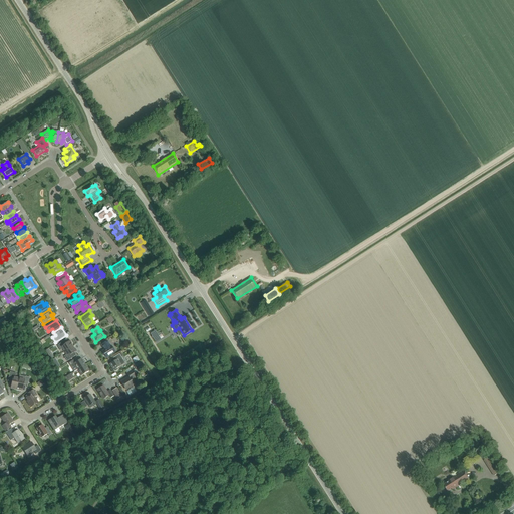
[(156,346),(162,343),(157,332),(152,335),(156,346)]
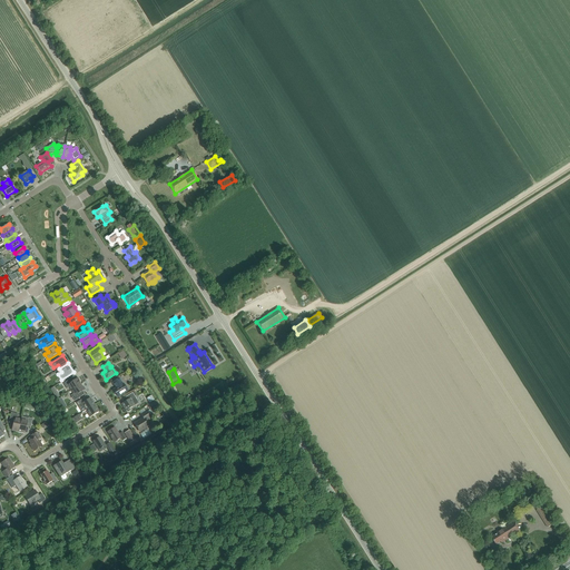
[(71,391),(80,384),(79,382),(80,381),(78,379),(72,382),(70,379),(64,383),(67,389),(69,387),(71,391)]
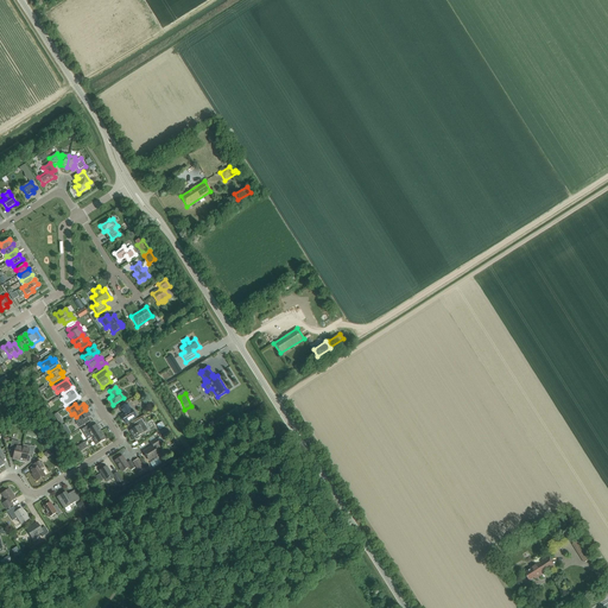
[(121,416),(121,418),(121,419),(121,420),(122,420),(122,422),(124,422),(125,422),(126,424),(137,417),(131,410),(127,404),(120,409),(124,415),(121,416)]
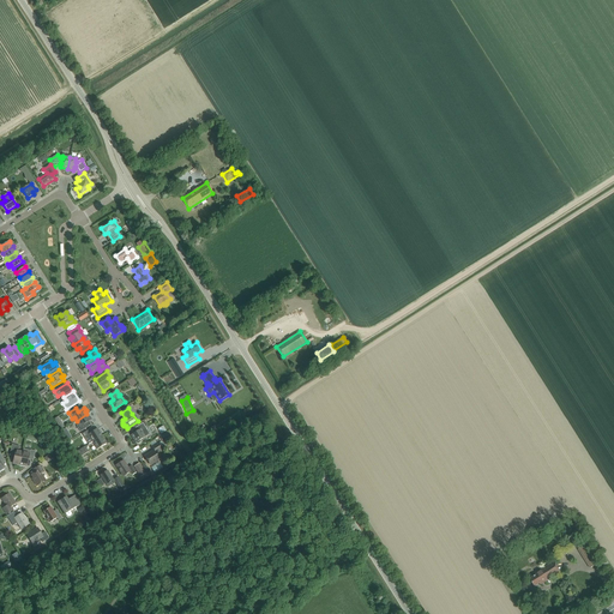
[(86,414),(77,421),(79,425),(77,426),(80,432),(88,427),(85,423),(91,420),(90,416),(89,416),(86,414)]
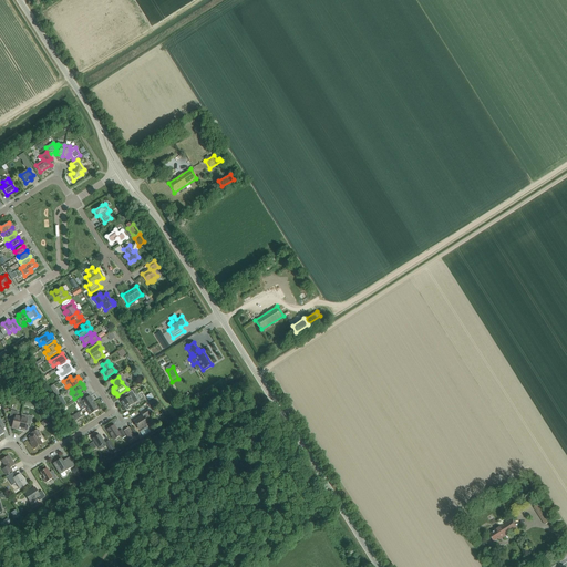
[(137,401),(135,397),(132,391),(126,394),(127,398),(121,402),(126,411),(131,409),(130,406),(137,401)]
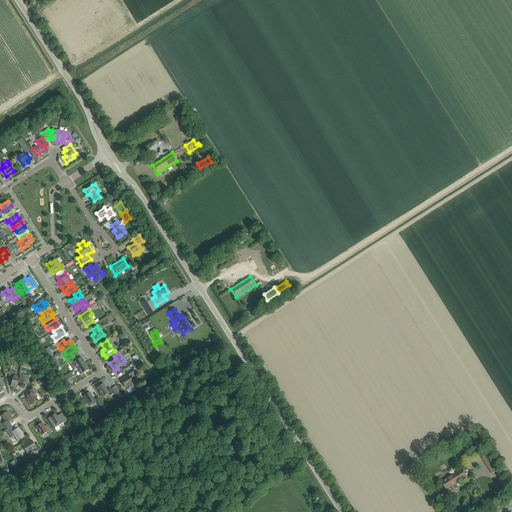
[(77,369),(85,363),(81,357),(75,361),(74,359),(68,362),(70,365),(73,363),(77,369)]
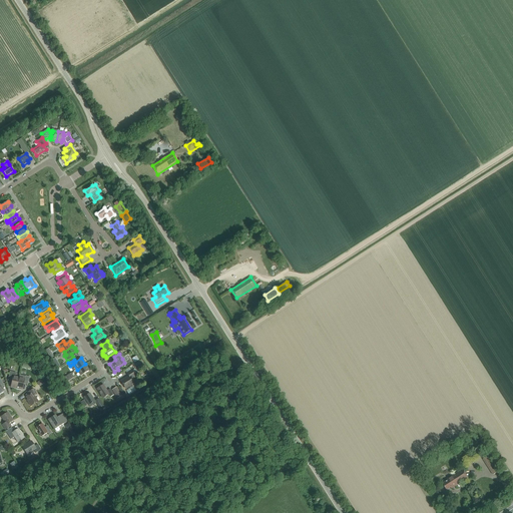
[(136,370),(142,366),(139,361),(133,365),(136,370)]
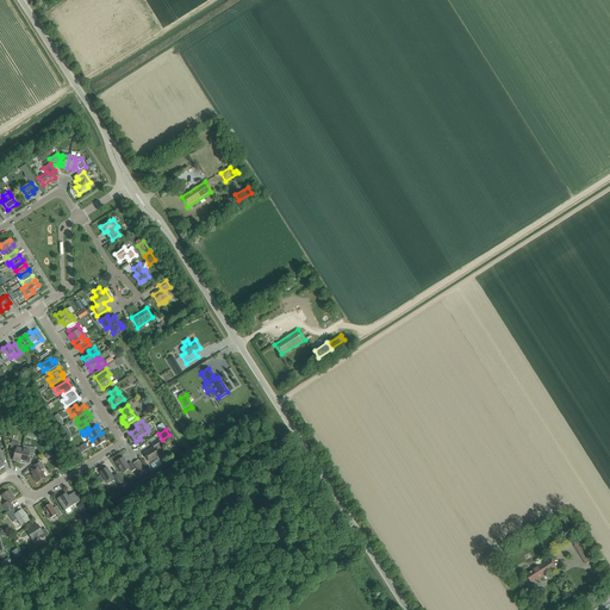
[(101,433),(92,440),(97,447),(106,440),(101,433)]
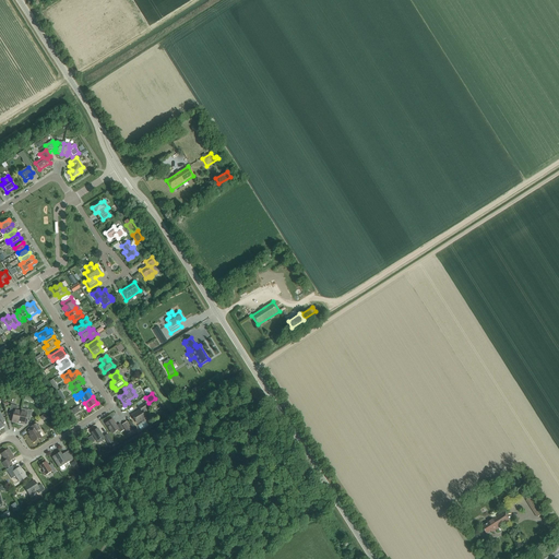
[(140,411),(132,416),(137,424),(146,417),(143,412),(147,409),(144,403),(138,407),(140,411)]
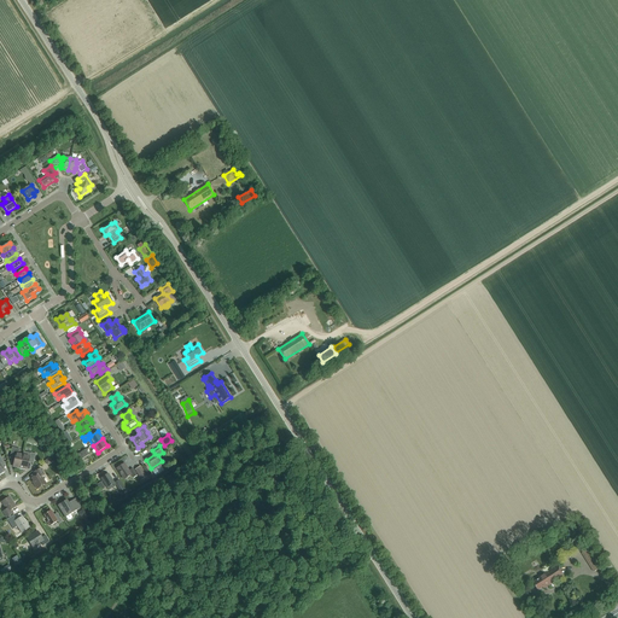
[(19,468),(23,455),(18,454),(19,449),(12,448),(10,459),(15,460),(12,467),(19,468)]
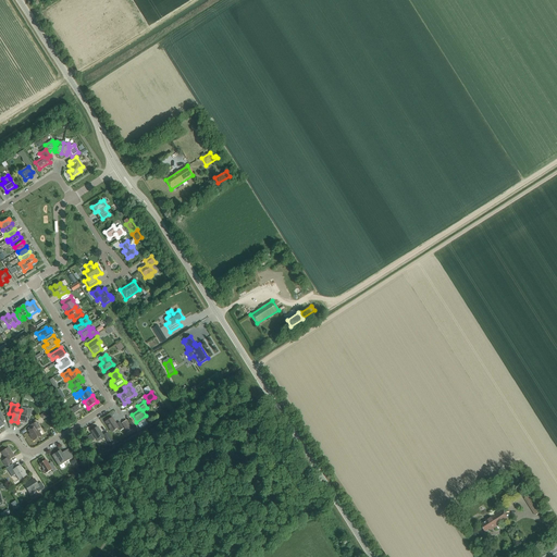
[(77,406),(70,410),(73,415),(79,410),(77,406)]
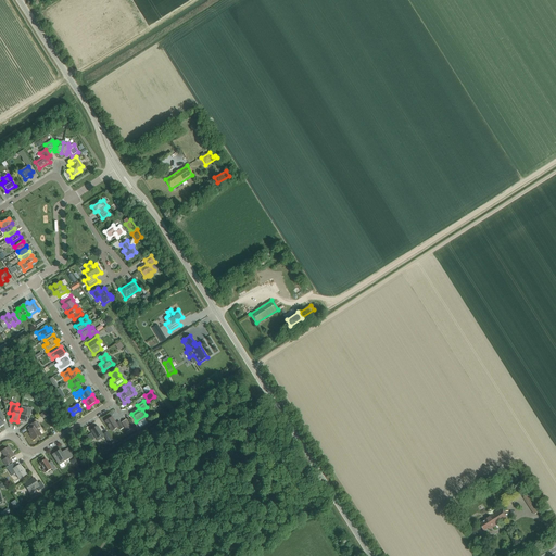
[(32,408),(24,407),(21,406),(21,409),(17,421),(24,422),(25,416),(30,417),(32,408)]
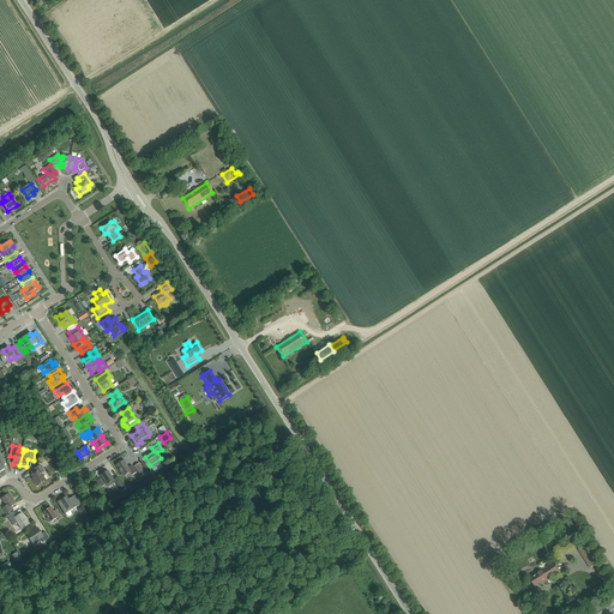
[(132,465),(128,468),(124,461),(116,465),(124,476),(131,473),(132,475),(136,473),(132,465)]
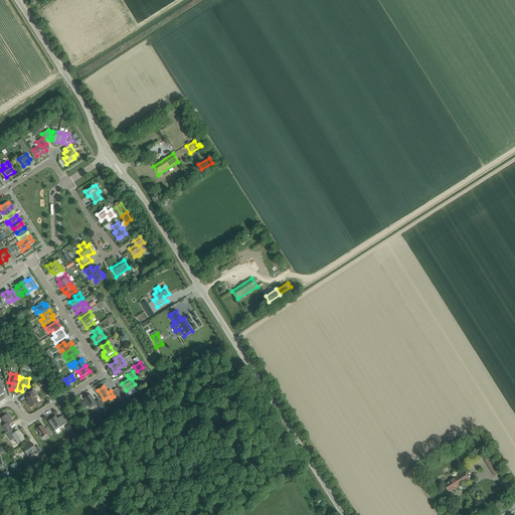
[(117,388),(113,391),(118,400),(122,397),(117,388)]
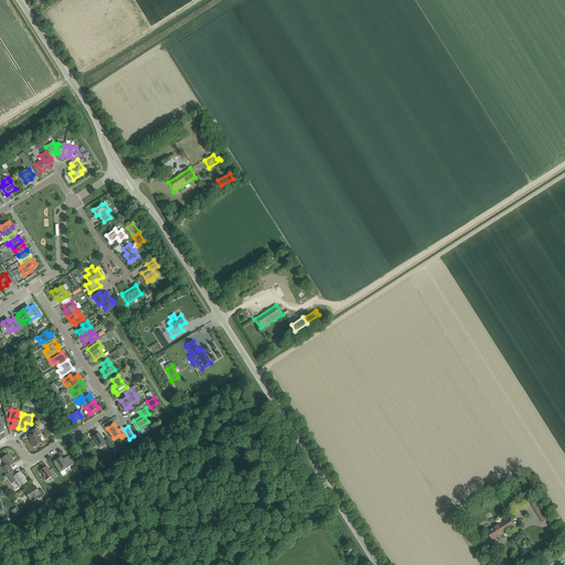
[(31,441),(34,447),(42,443),(38,436),(40,434),(36,428),(31,432),(32,435),(29,437),(31,441)]
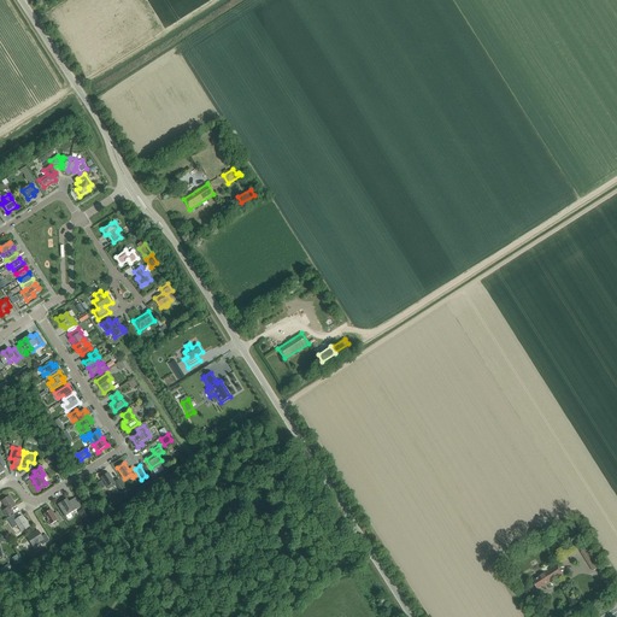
[(107,474),(101,477),(107,487),(109,489),(113,487),(111,485),(113,482),(107,474)]
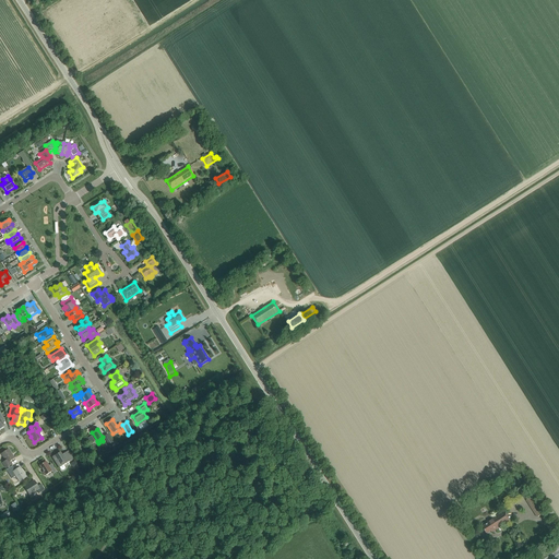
[(9,450),(1,454),(6,461),(2,463),(6,468),(12,465),(10,462),(14,459),(9,450)]
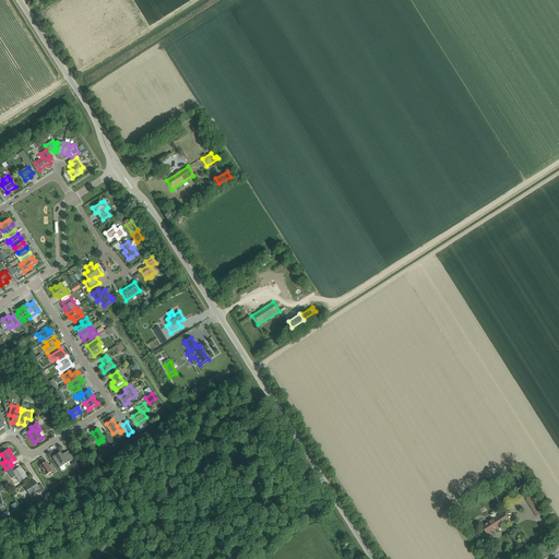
[(60,453),(52,458),(59,467),(61,470),(63,471),(64,470),(64,467),(63,465),(72,459),(68,451),(61,455),(60,453)]
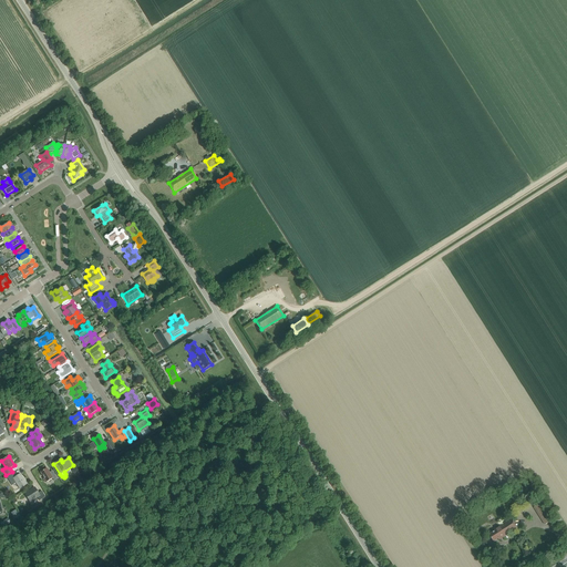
[(43,480),(45,483),(52,478),(54,481),(58,478),(53,473),(51,475),(47,468),(42,471),(43,472),(41,473),(44,478),(43,480)]
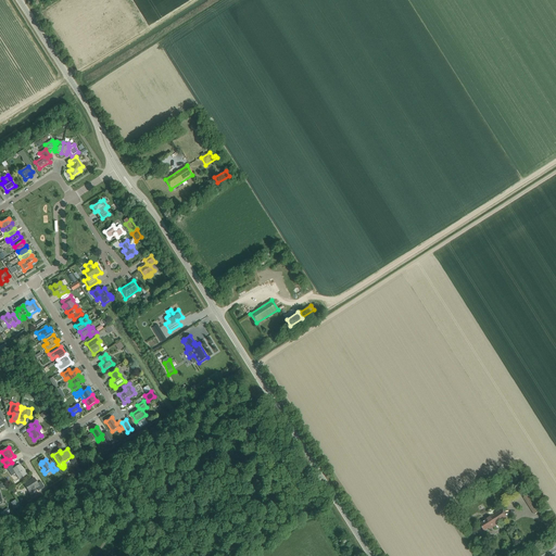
[(7,467),(12,476),(15,474),(20,480),(26,476),(20,465),(15,467),(12,464),(7,467)]
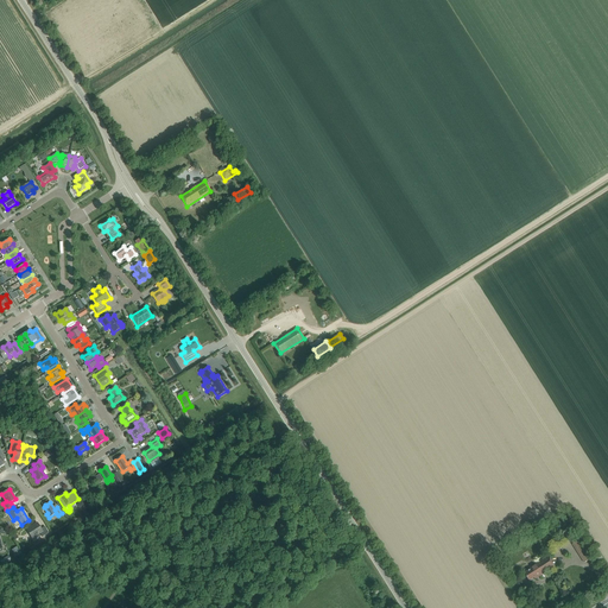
[(39,533),(42,537),(49,533),(44,526),(40,529),(37,524),(26,530),(31,538),(39,533)]
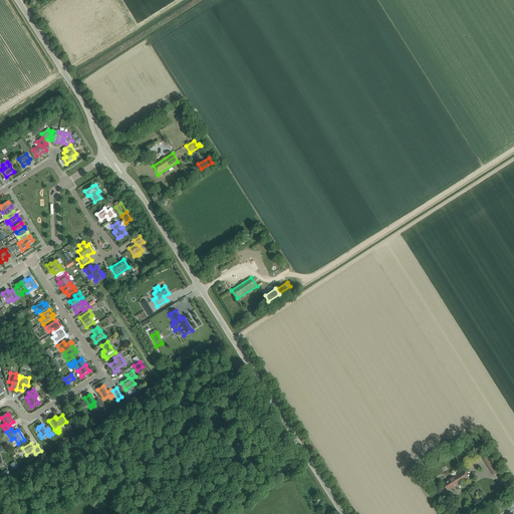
[(484,460),(494,476),(499,473),(489,457),(484,460)]
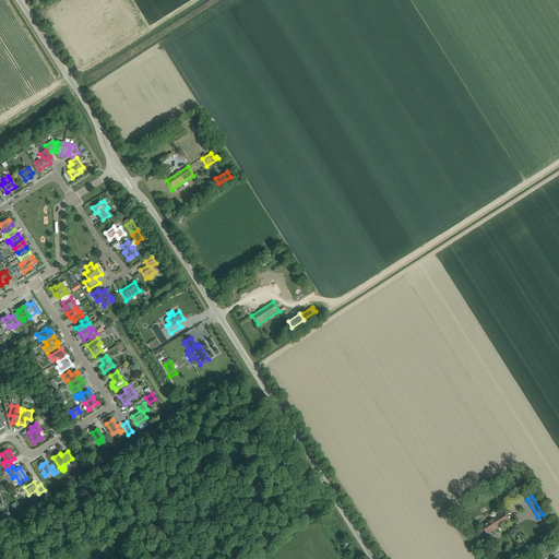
[(491,532),(510,521),(504,512),(487,522),(488,523),(482,527),(486,534),(491,531),(491,532)]
